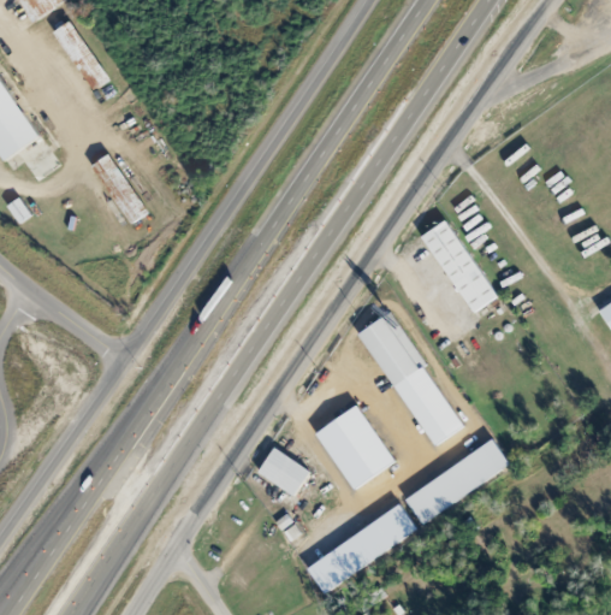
[(90,90),(107,81),(71,19),(54,29),(90,90)]
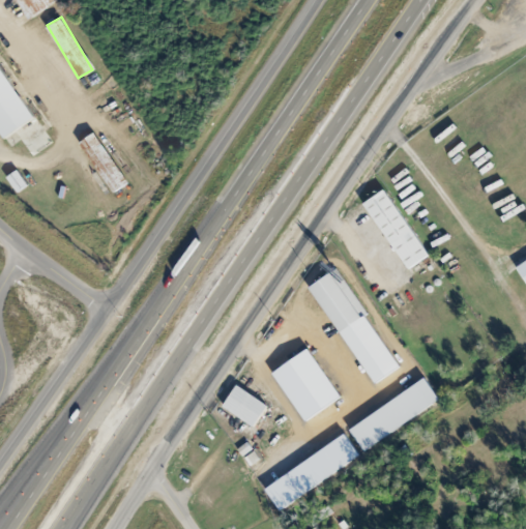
[(0,140),(31,120),(0,68),(0,140)]
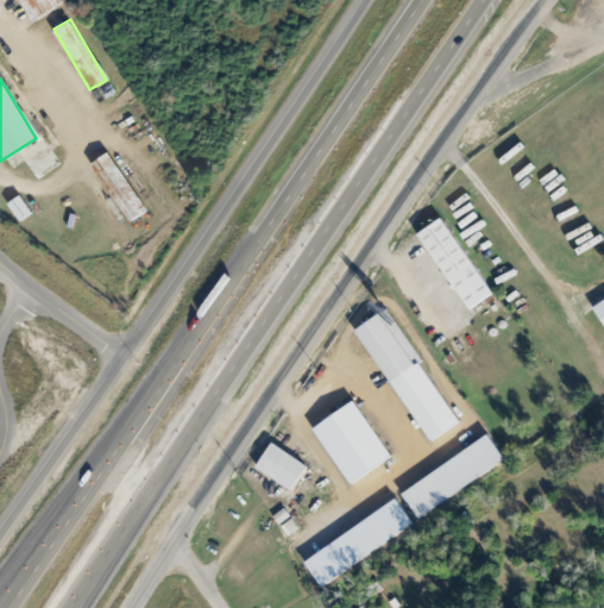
[(144,212),(112,151),(94,161),(126,221),(144,212)]
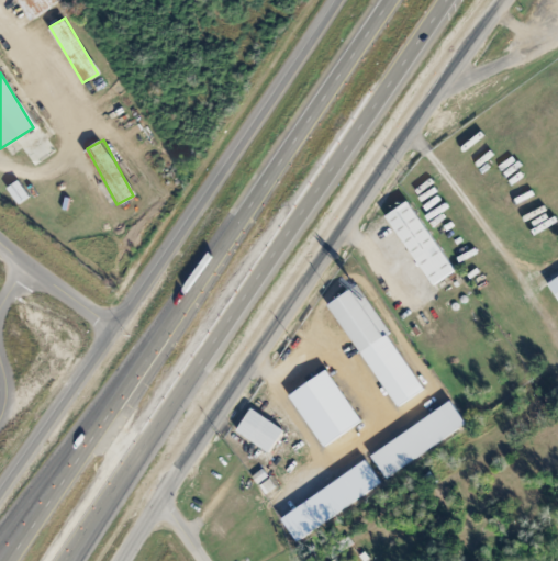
[(6,187),(17,203),(29,195),(17,179),(6,187)]
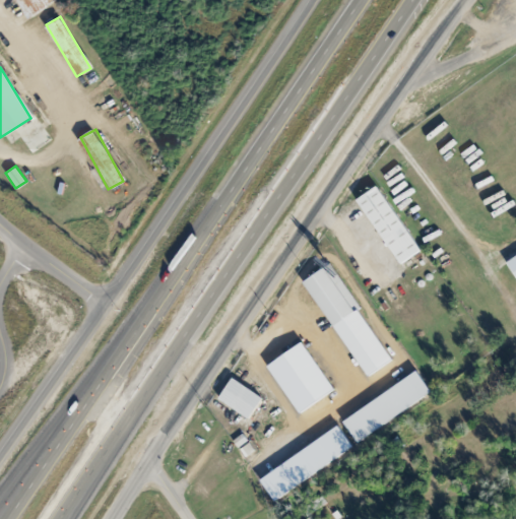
[(356,198),(399,264),(421,250),(377,184),(356,198)]
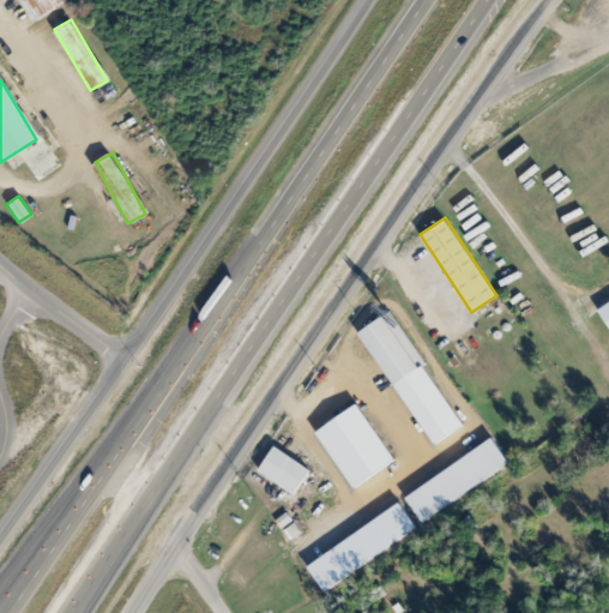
[(390,311),(359,330),(430,445),(462,426),(390,311)]
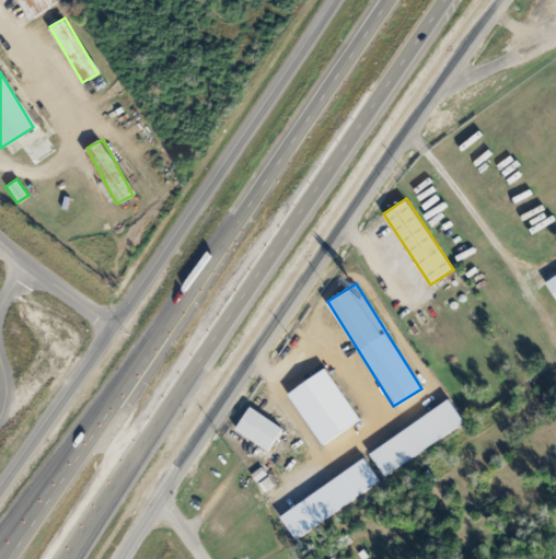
[(360,419),(325,368),(287,394),(322,445),(360,419)]
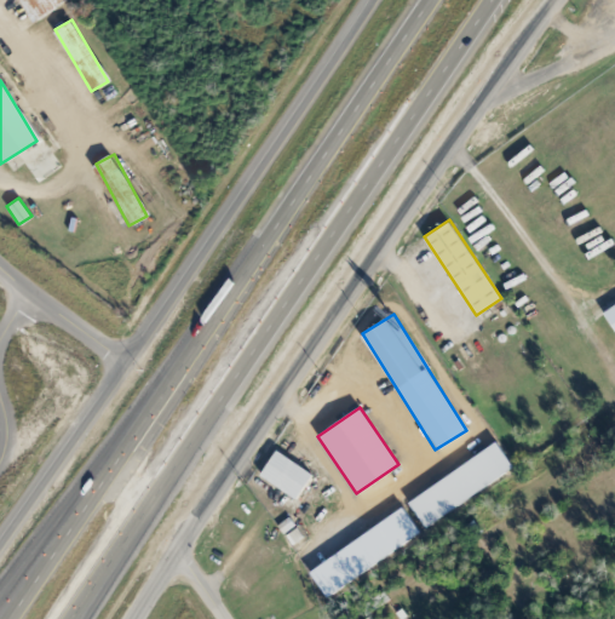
[(513,469),(498,443),(407,500),(423,526),(513,469)]
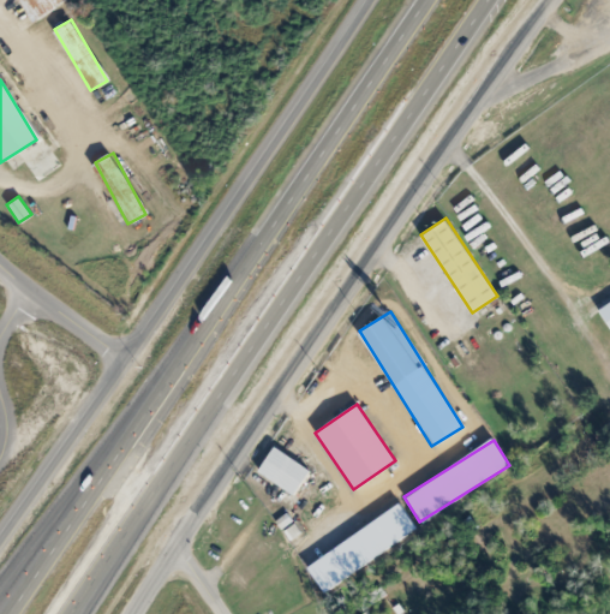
[(257,471),(294,495),(310,470),(274,446),(257,471)]
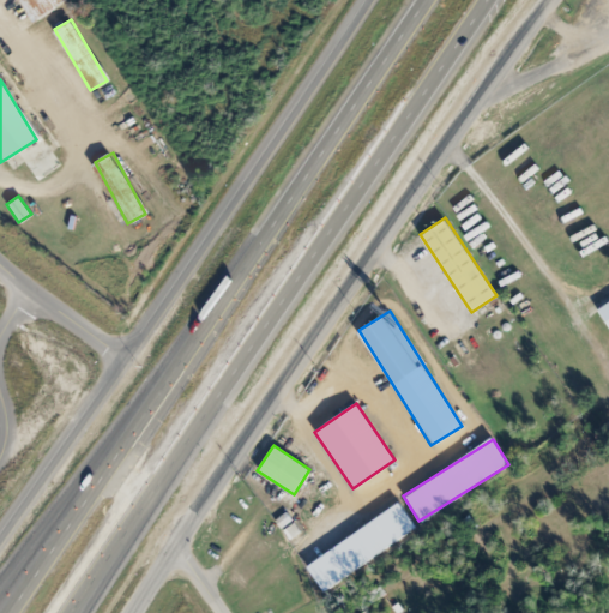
[(416,529),(399,503),(306,565),(321,590),(416,529)]
